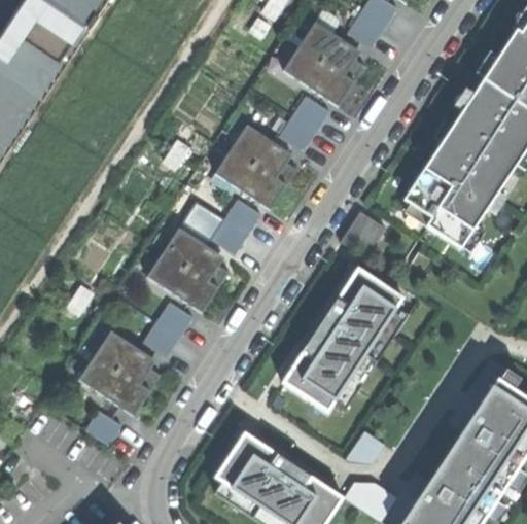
[(0,0),(0,29),(20,0),(41,0),(86,30),(106,0),(0,0)]
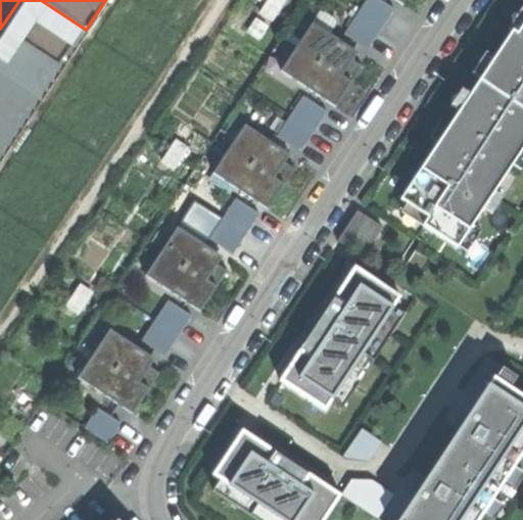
[(266,0),(259,10),(272,18),(283,0),(266,0)]
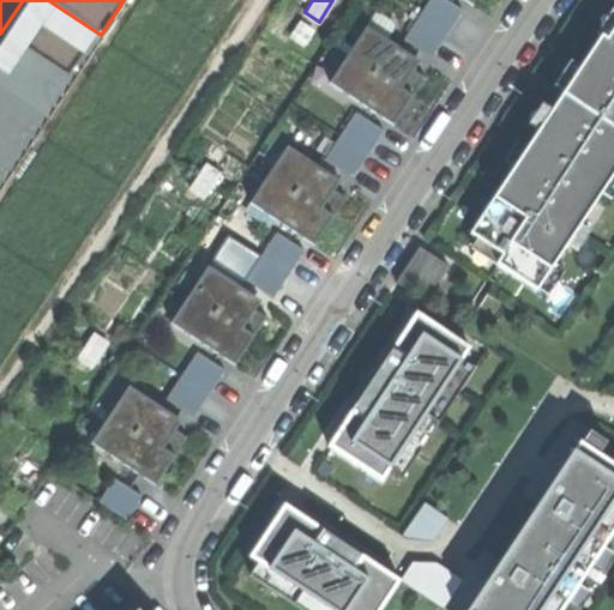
[(429,0),(420,14),(447,31),(463,7),(452,0),(429,0)]
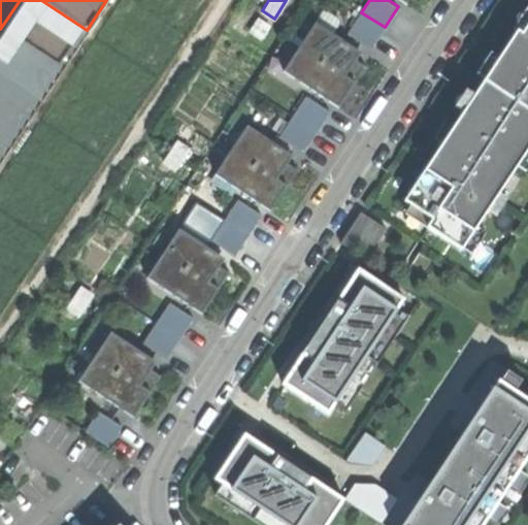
[(323,9),(316,20),(333,31),(339,21),(339,17),(327,8),(323,9)]
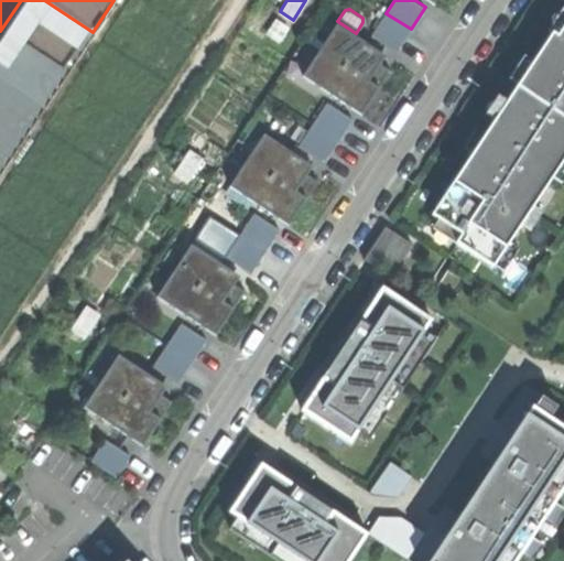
[(386,13),(372,34),(397,51),(411,29),(386,13)]
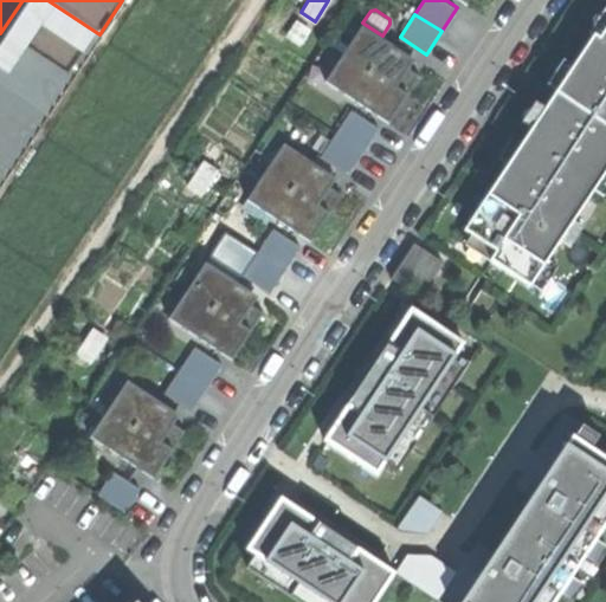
[(343,51),(406,94),(420,73),(408,66),(404,63),(410,54),(382,36),(362,23),(343,51)]
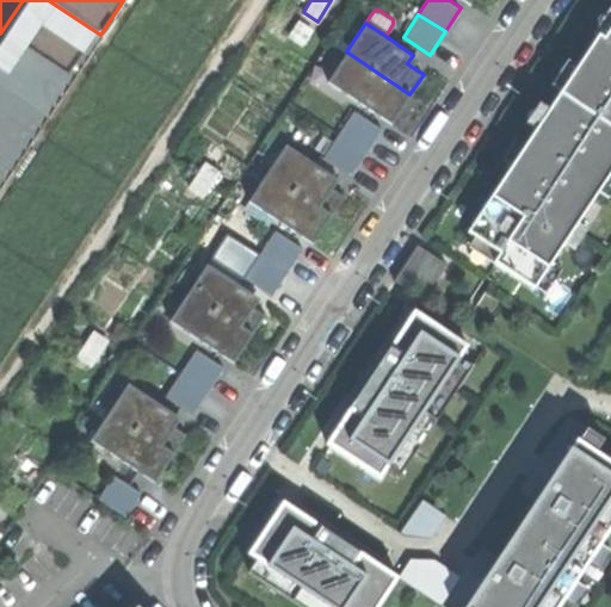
[(598,32),(468,229),(500,251),(494,260),(535,286),(610,171),(610,24),(604,36),(598,32)]
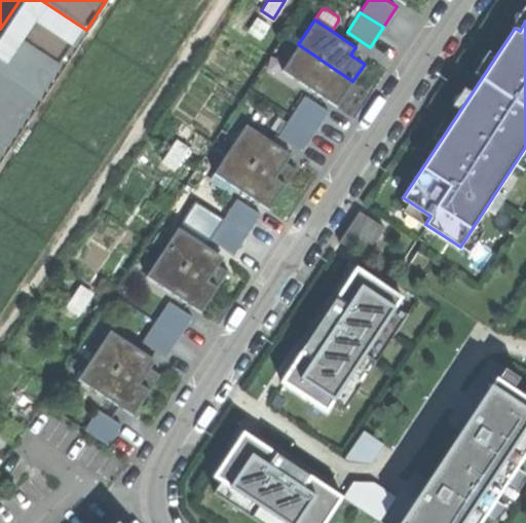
[(342,98),(352,81),(298,44),(282,69),(323,96),(328,88),(342,98)]
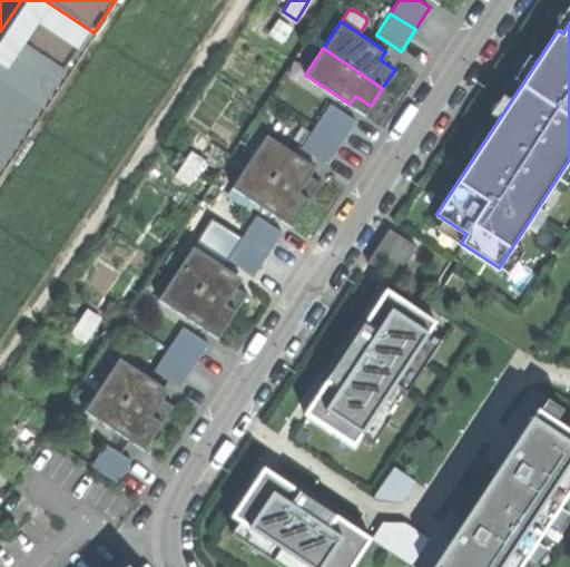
[(390,55),(385,51),(380,59),(384,62),(387,58),(390,55)]
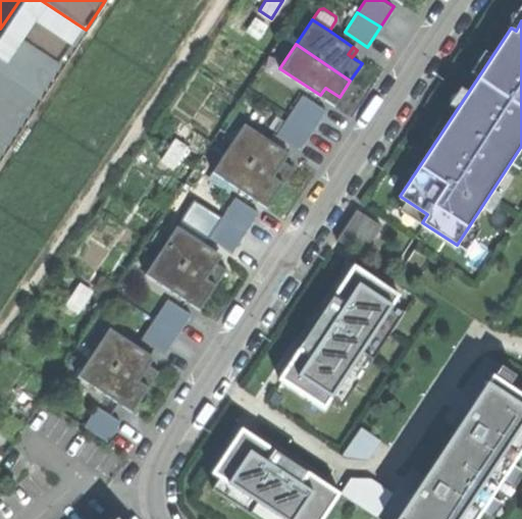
[(336,101),(340,97),(325,88),(320,95),(334,104),(336,101)]
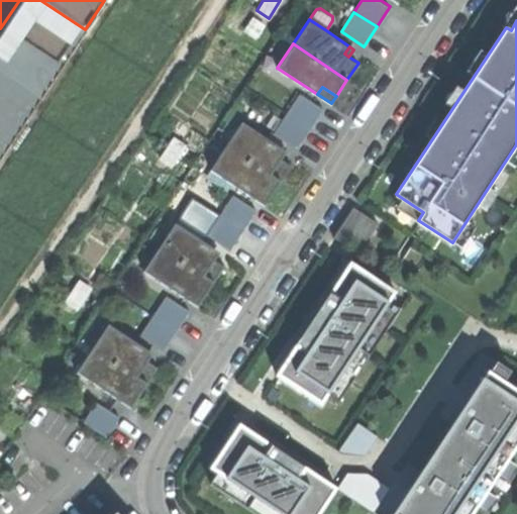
[(300,92),(287,112),(310,127),(323,107),(300,92)]
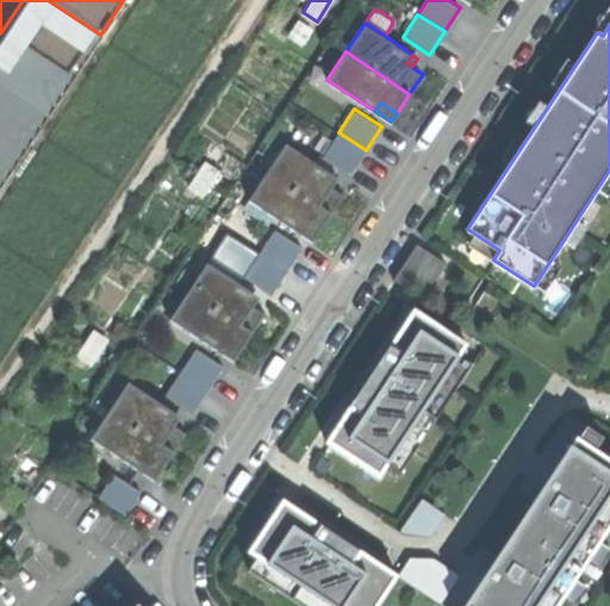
[(350,174),(366,150),(338,132),(323,156),(350,174)]
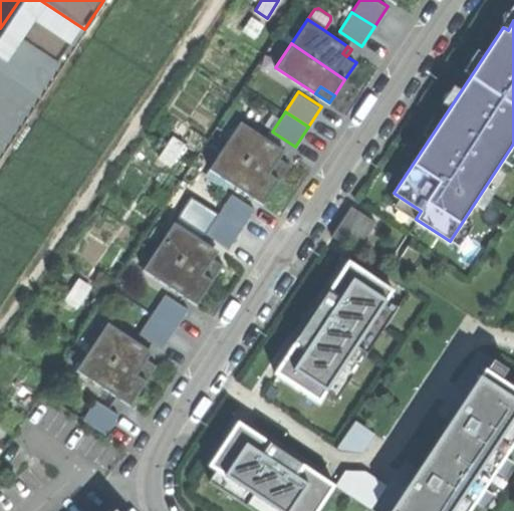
[(225,144),(279,180),(290,164),(280,157),(276,154),(281,147),(241,119),(225,144)]
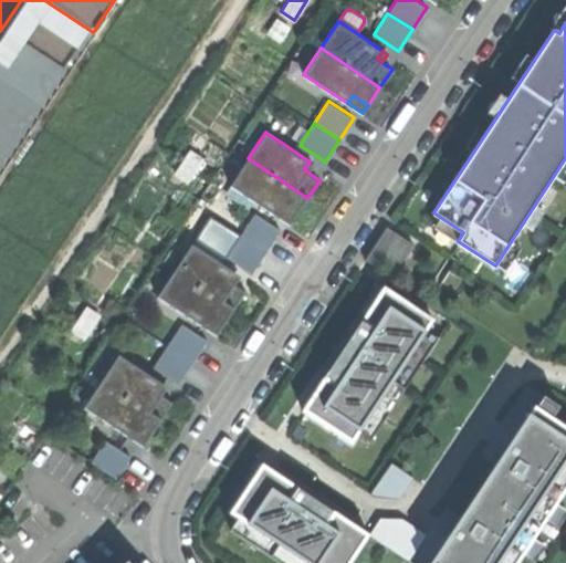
[(189,149),(175,173),(188,180),(201,157),(189,149)]
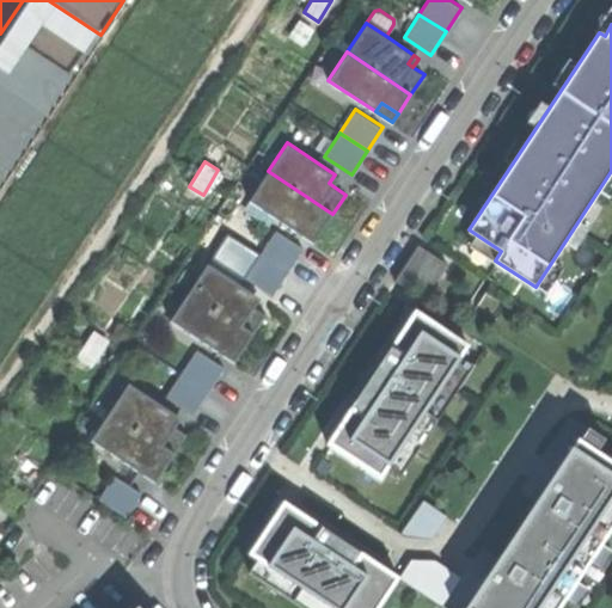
[(319,233),(332,214),(268,171),(249,200),(297,231),(303,222),(319,233)]
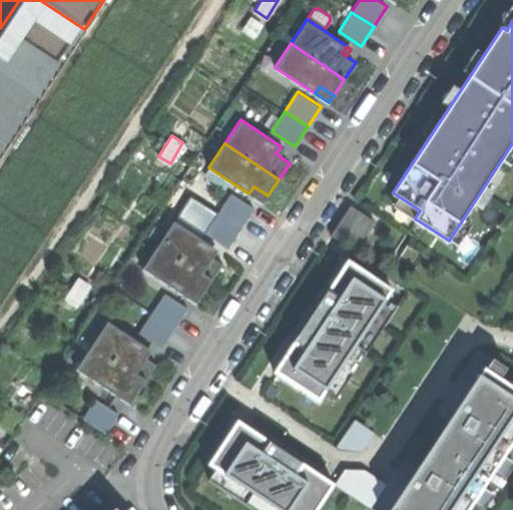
[(285,149),(281,146),(276,153),(280,156),(283,152),(285,149)]
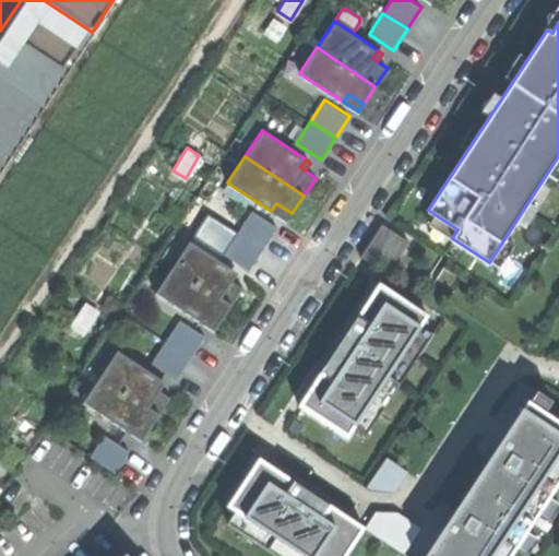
[(288,217),(292,213),(276,203),(271,211),(286,221),(288,217)]
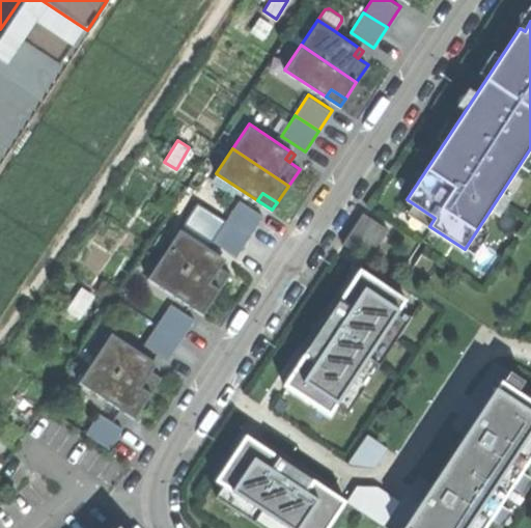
[(240,199),(226,220),(249,234),(262,215),(240,199)]
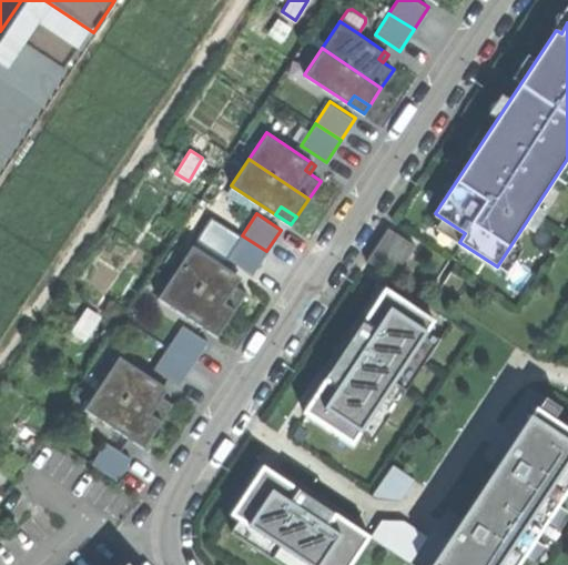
[(415,243),(387,225),(366,258),(394,276),(415,243)]
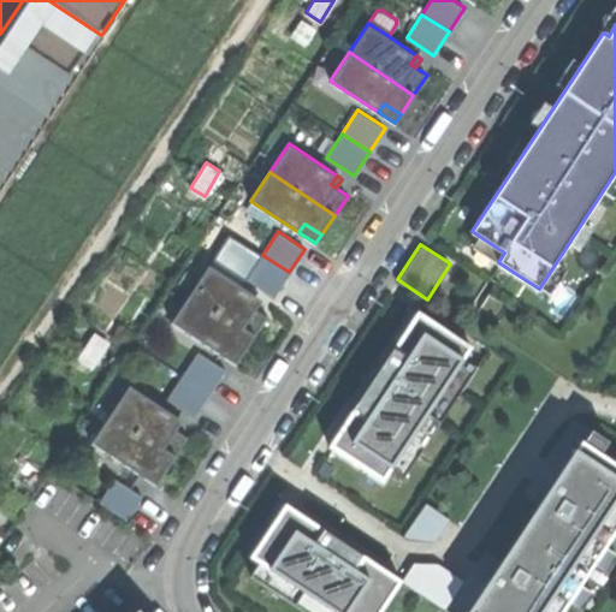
[(262,255),(247,278),(273,296),(289,272),(262,255)]
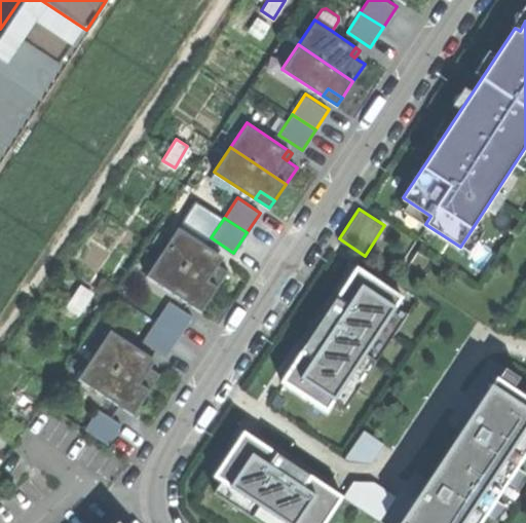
[(162,250),(218,287),(228,270),(219,263),(214,260),(219,253),(179,226),(162,250)]
